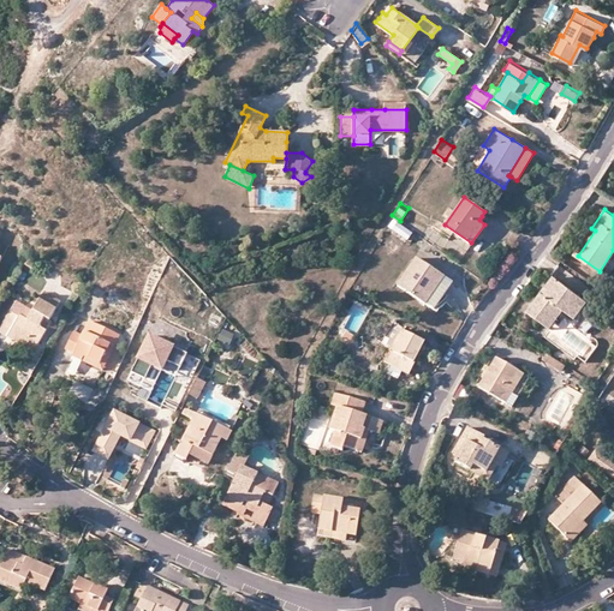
[(412,231),(394,217),(388,225),(407,238),(412,231)]
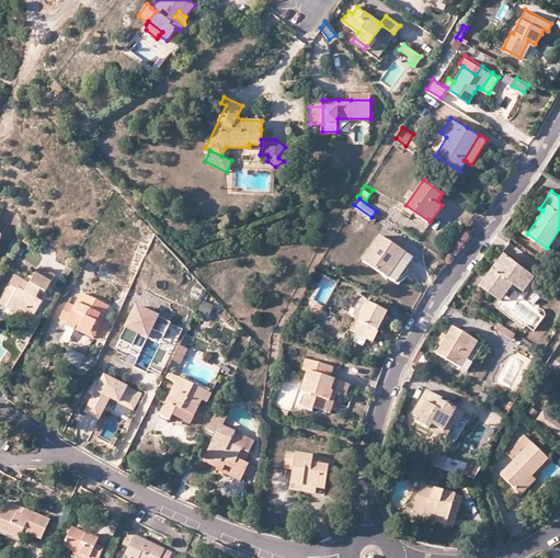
[(543,211),(539,208),(524,231),(527,234),(543,211)]
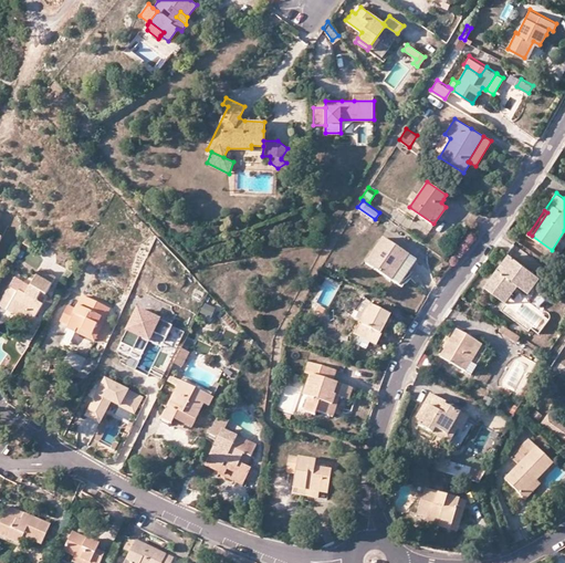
[(405,257),(408,252),(384,235),(366,260),(390,278),(405,257)]
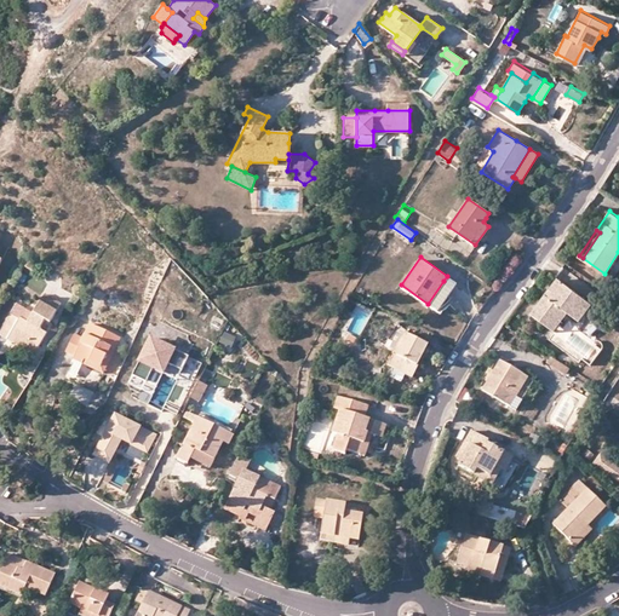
[(35,265),(28,260),(24,265),(33,270),(35,265)]
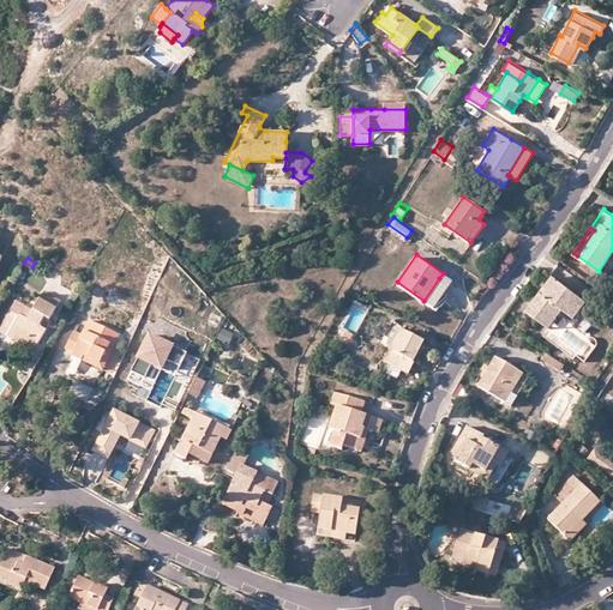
[(451,279),(443,273),(439,278),(424,301),(432,307),(451,279)]
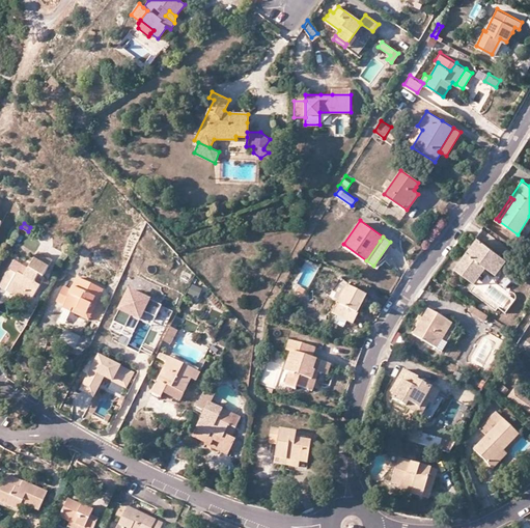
[(482,262),(487,267),(492,270),(502,256),(478,238),(468,251),(455,268),(470,278),(482,262)]
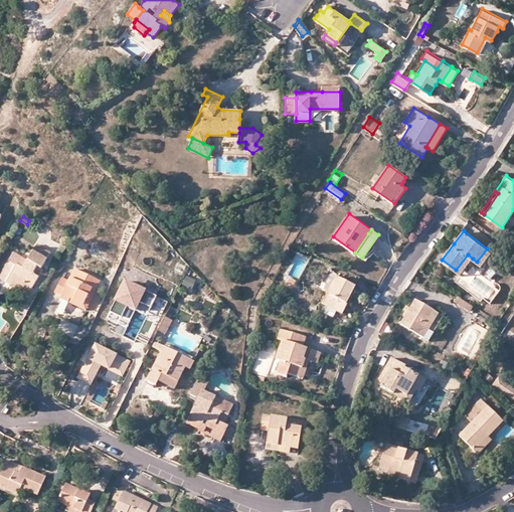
[(37,242),(33,248),(47,257),(50,250),(37,242)]
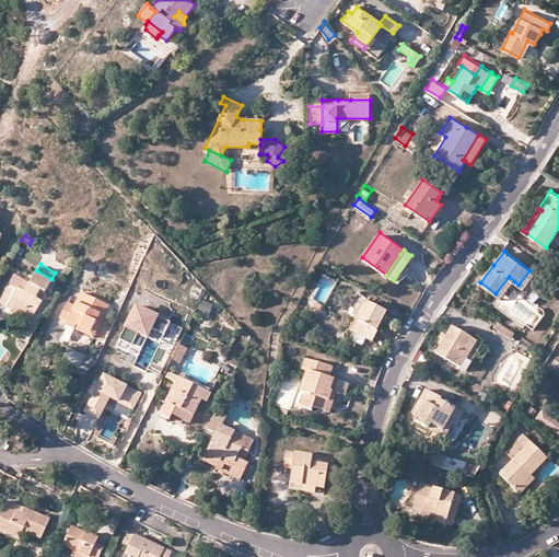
[(51,279),(36,270),(30,281),(15,273),(0,297),(0,302),(3,304),(8,306),(10,302),(13,304),(13,305),(22,310),(23,309),(32,313),(41,299),(36,297),(42,289),(45,290),(51,279)]
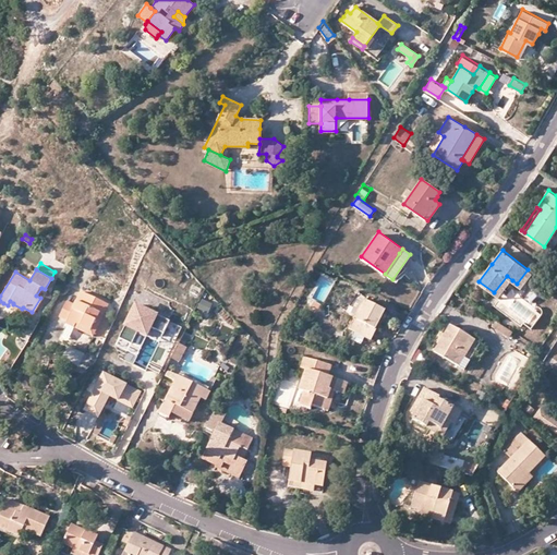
[(528,269),(517,284),(521,288),(533,273),(528,269)]
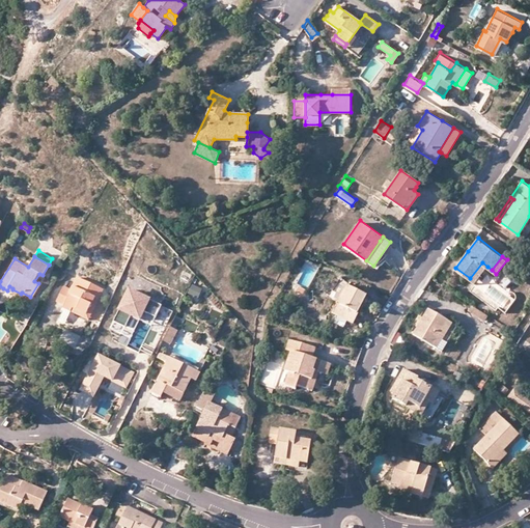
[(475,282),(487,267),(482,262),(470,278),(475,282)]
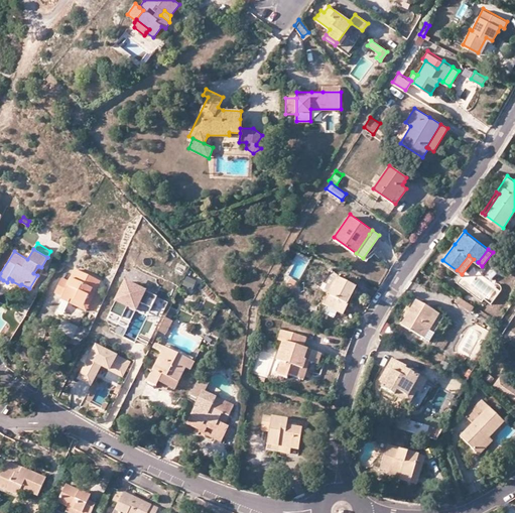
[(37,275),(41,267),(38,266),(33,273),(37,275)]
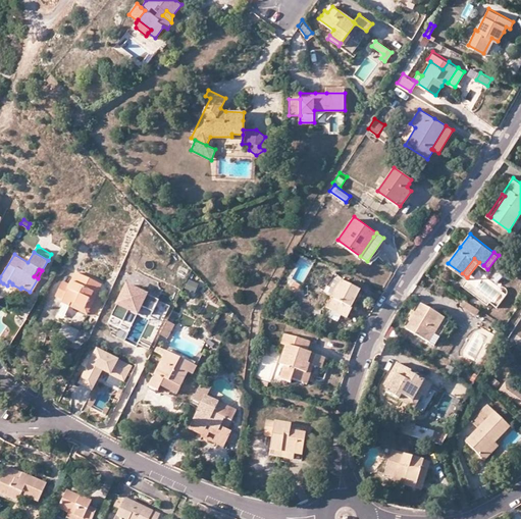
[(68,307),(69,305),(70,301),(84,307),(92,291),(96,293),(100,283),(75,271),(69,283),(62,279),(55,295),(58,297),(62,299),(60,303),(62,304),(68,307)]
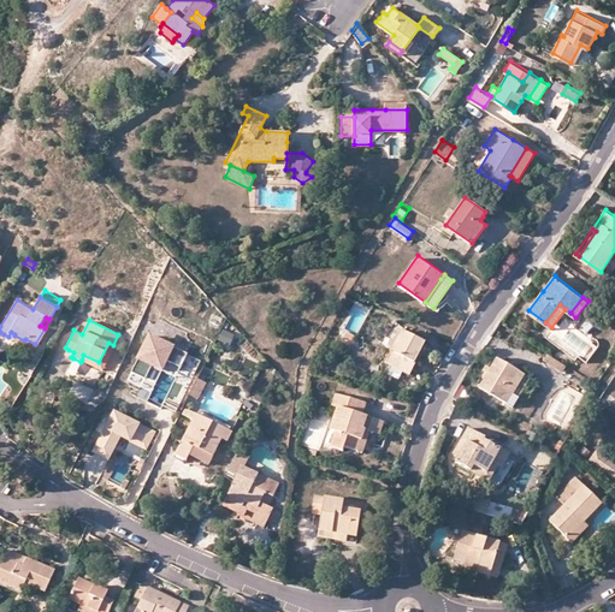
[(391,346),(401,328),(395,326),(385,344),(391,346)]
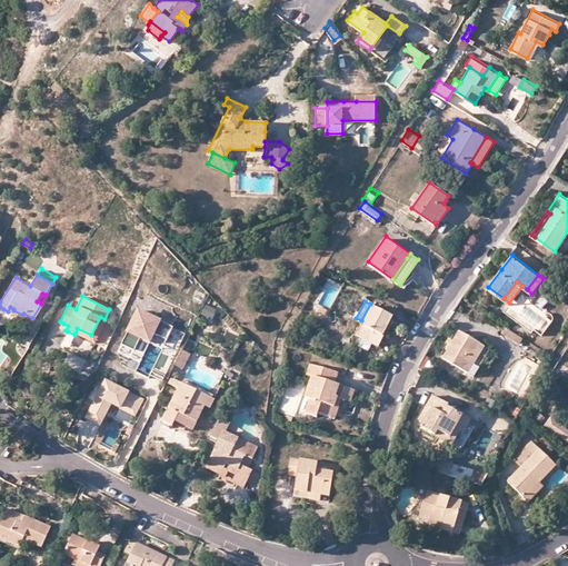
[(213,308),(206,304),(201,311),(210,316),(213,308)]
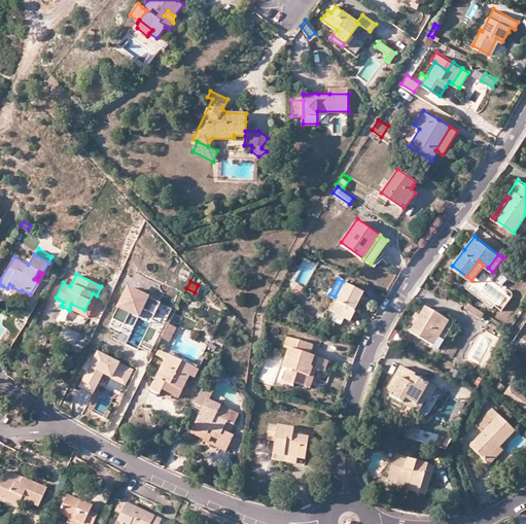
[(362,291),(343,281),(335,297),(328,309),(349,319),(354,310),(353,309),(356,304),(362,291)]
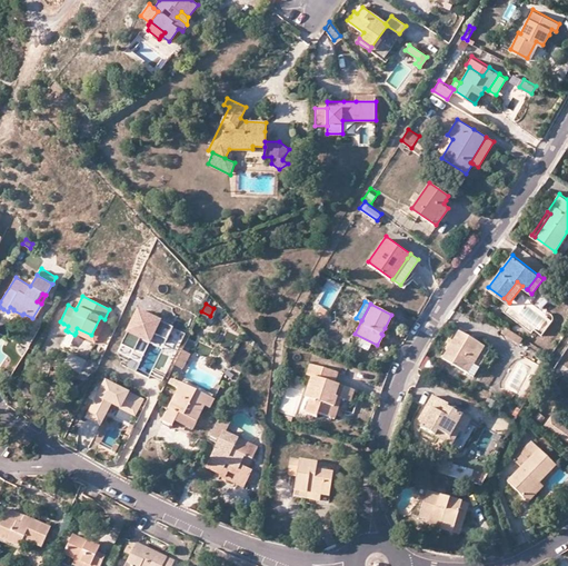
[(138,305),(121,340),(142,350),(149,338),(162,345),(166,336),(173,323),(138,305)]
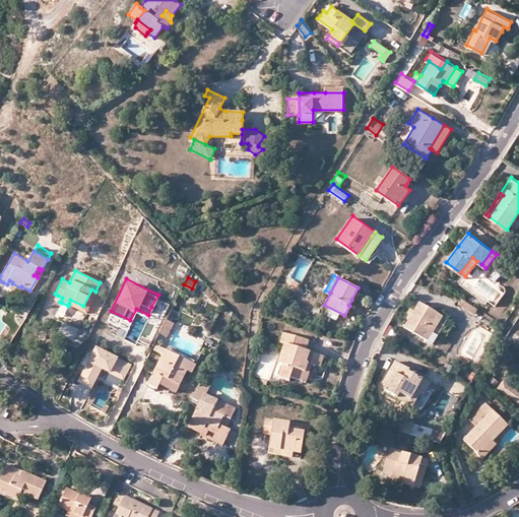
[(9,280),(7,284),(26,296),(29,291),(21,286),(20,287),(12,283),(12,282),(9,280)]
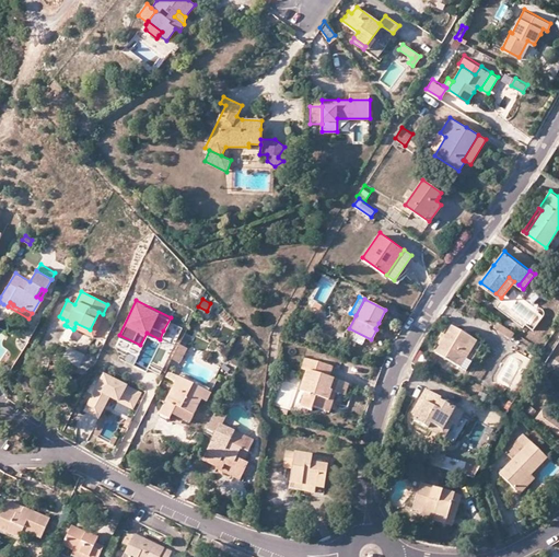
[(535,308),(534,310),(526,320),(525,322),(533,327),(544,313),(535,308)]
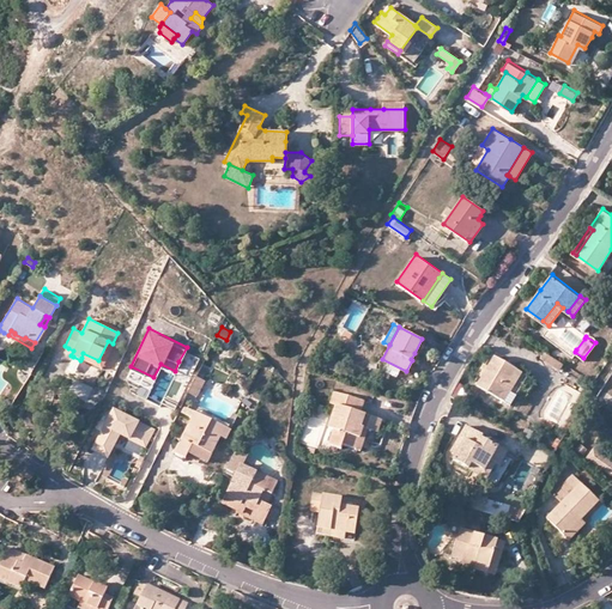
[(83,353),(82,358),(101,367),(113,343),(108,341),(98,360),(83,353)]
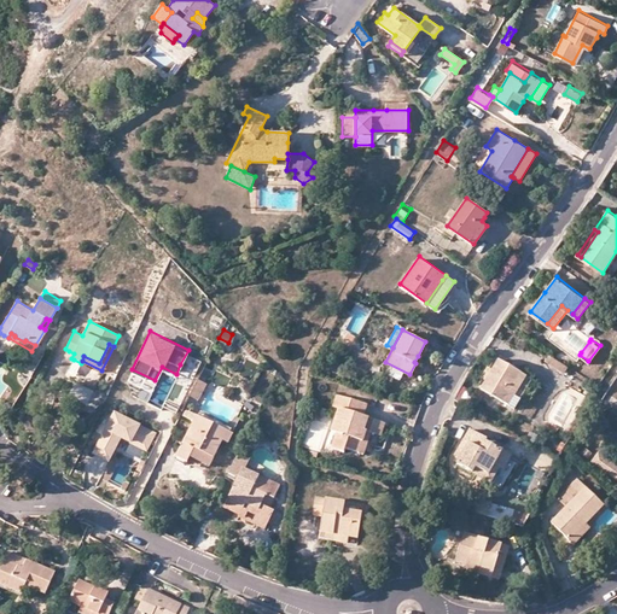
[(566,363),(548,351),(545,356),(563,368),(566,363)]
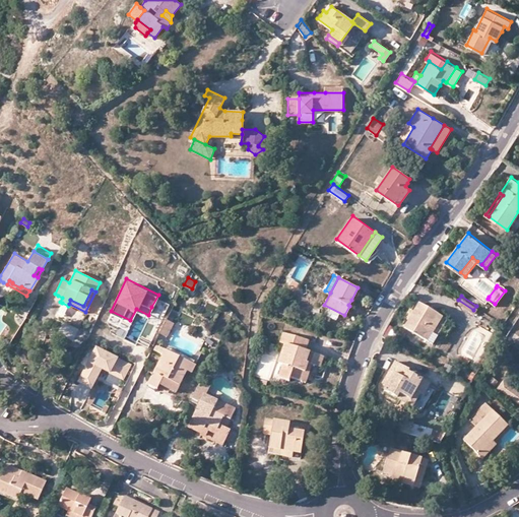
[(438,312),(418,301),(404,325),(432,342),(448,316),(444,313),(440,310),(438,312)]
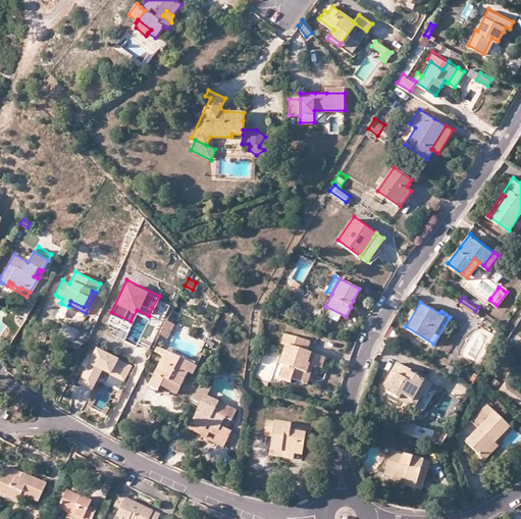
[(63,316),(68,307),(62,304),(57,313),(63,316)]
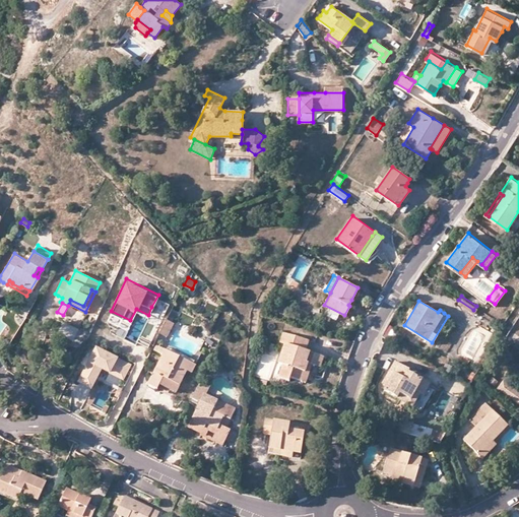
[(127,327),(130,320),(111,311),(108,318),(127,327)]
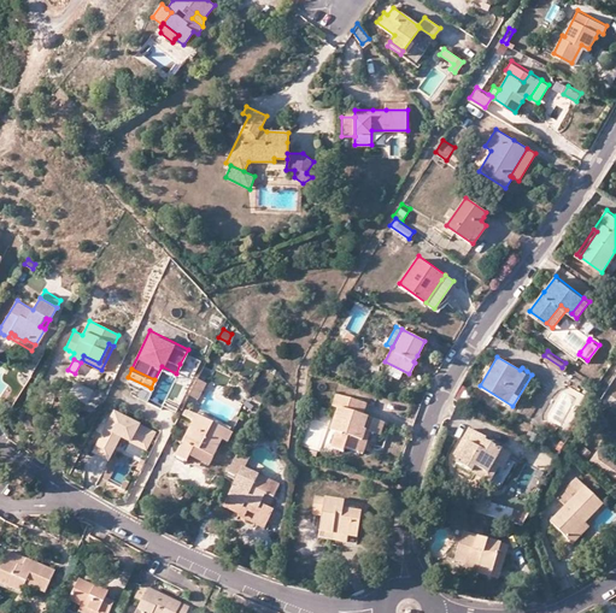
[(205,382),(197,377),(188,394),(197,398),(205,382)]
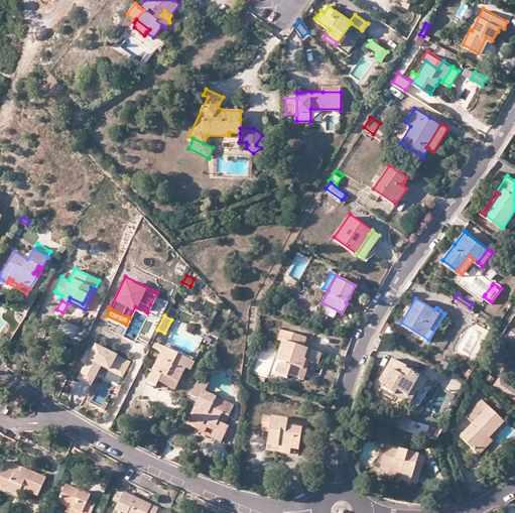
[(75,336),(79,323),(58,316),(54,330),(75,336)]
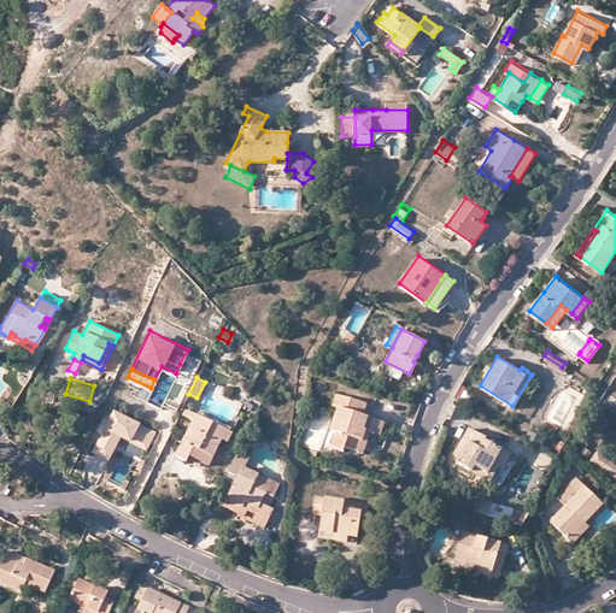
[(358,412),(362,401),(335,393),(332,405),(338,406),(330,429),(335,431),(330,447),(342,451),(344,448),(357,453),(358,451),(364,429),(369,431),(376,432),(380,419),(371,417),(362,414),(358,412)]
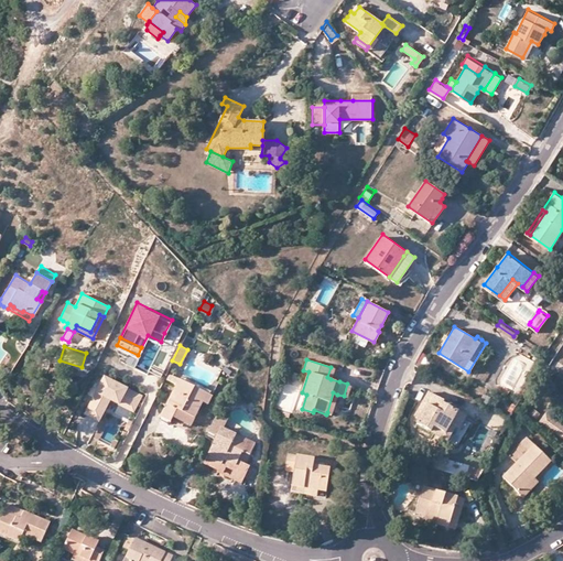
[(176,384),(180,378),(171,374),(170,373),(166,378),(176,384)]
